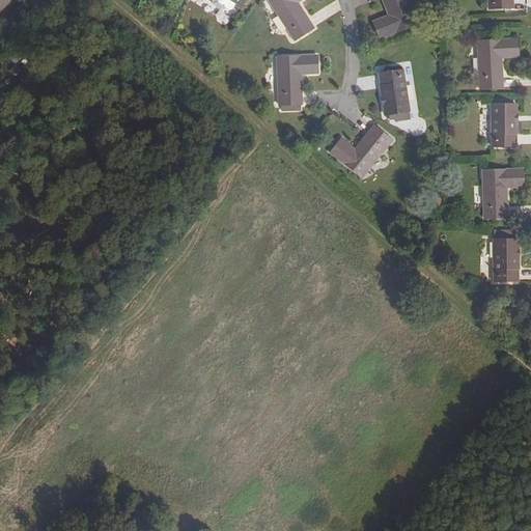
[(0,0),(0,10),(10,0),(0,0)]
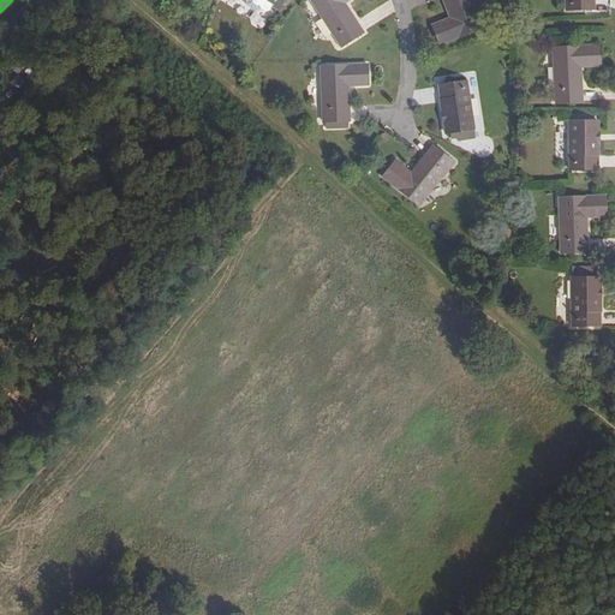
[(273,6),(262,0),(243,0),(245,1),(248,6),(256,11),(261,11),(264,13),(269,11),(273,6)]
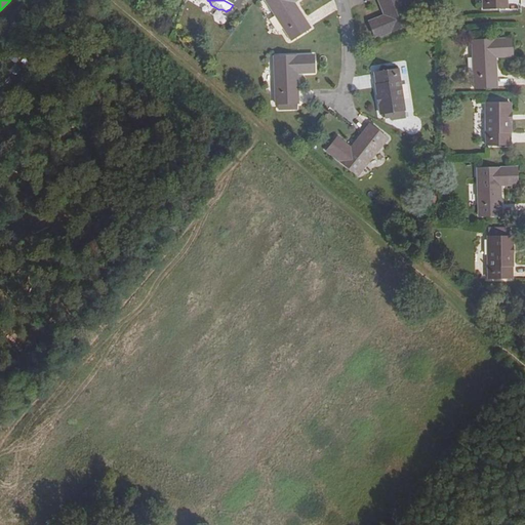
[(266,0),(266,1),(291,40),(310,28),(294,2),(292,0),(266,0)]
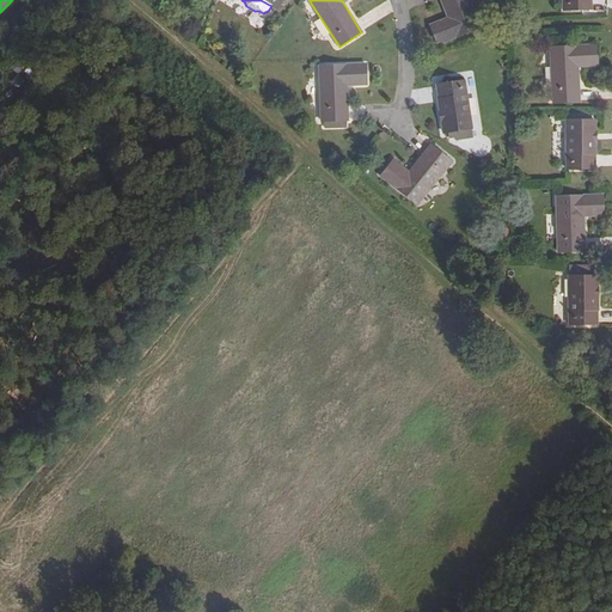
[(444,26),(441,20),(430,25),(438,44),(479,28),(469,0),(440,0),(447,18),(450,23),(444,26)]
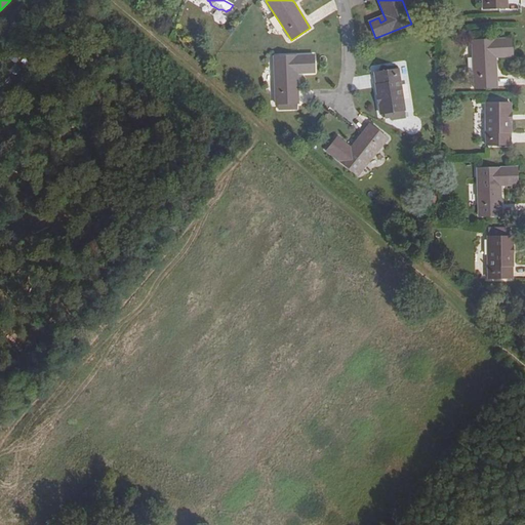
[(483,35),(472,36),(473,40),(472,41),(474,88),(496,87),(495,57),(512,56),(512,39),(483,40),(483,35)]
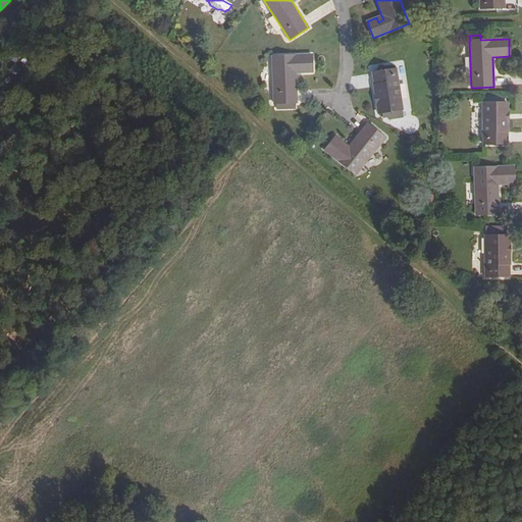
[(301,67),(301,73),(312,72),(311,55),(272,57),(273,104),(276,104),(276,109),(290,109),(290,103),(294,103),(297,103),(296,73),(295,67),(301,67)]
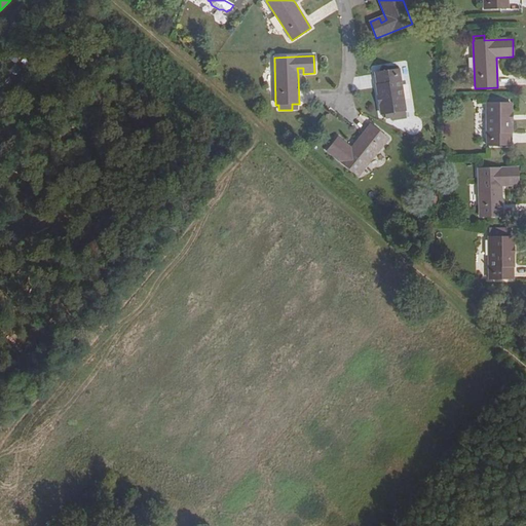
[(405,110),(399,70),(374,74),(381,114),(405,110)]
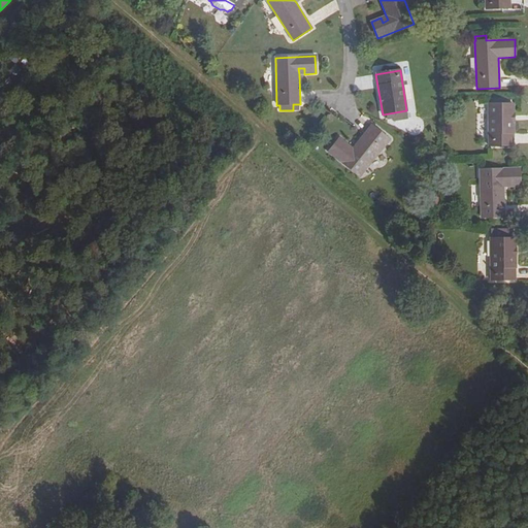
[(508,99),(489,99),(489,104),(488,105),(489,130),(488,145),(514,145),(514,104),(508,104),(508,99)]
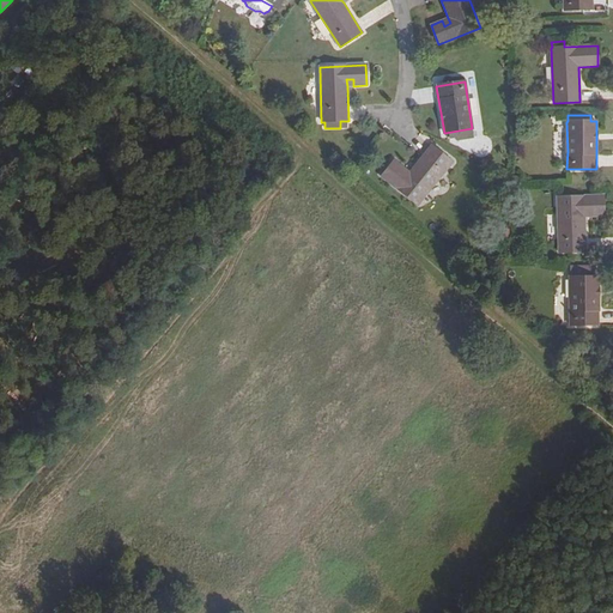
[(382,177),(418,205),(451,163),(431,146),(410,173),(395,161),(382,177)]
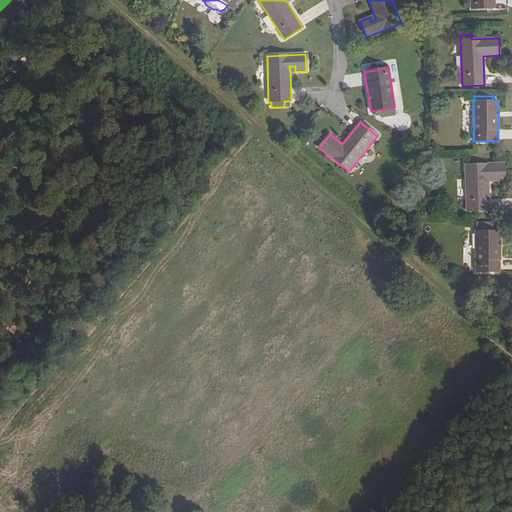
[(494,174),(494,180),(504,180),(503,164),(465,165),(466,211),(488,210),(488,181),(488,175),(494,174)]
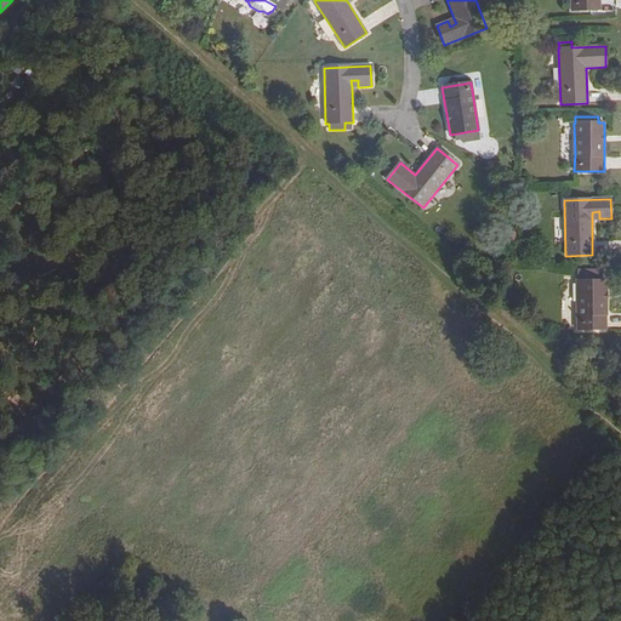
[(605,329),(605,280),(603,280),(603,272),(577,271),(577,280),(576,281),(576,284),(577,285),(576,329),(605,329)]
